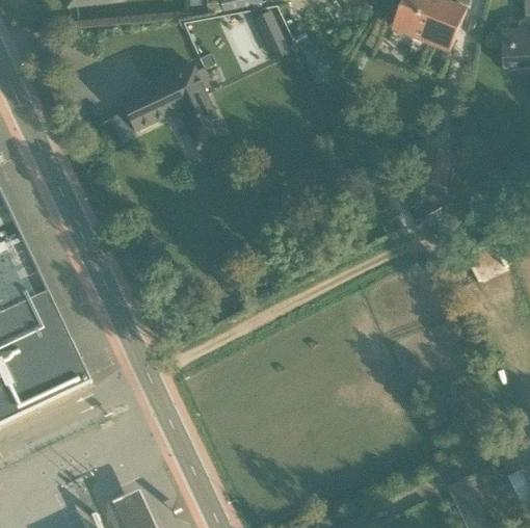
[(464,8),(443,0),(401,0),(391,28),(446,51),(464,8)]
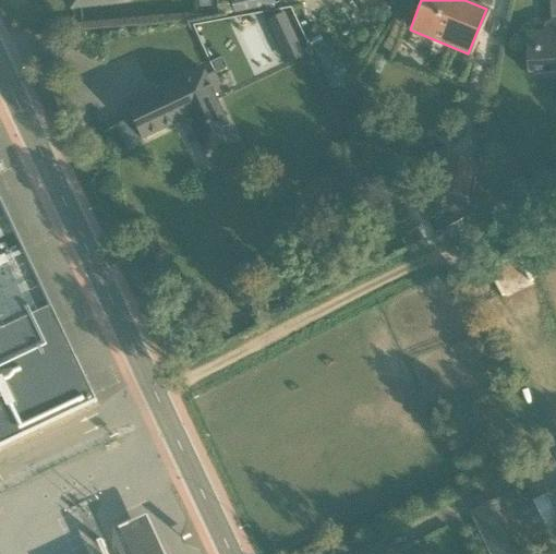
[(523,29),(526,71),(555,69),(555,0),(547,0),(548,20),(544,20),(541,24),(541,28),(523,29)]
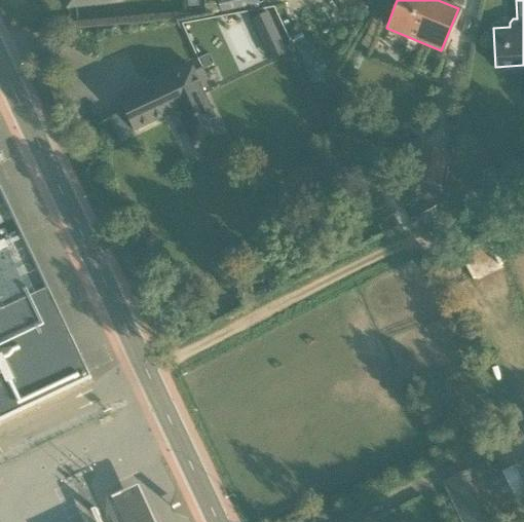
[(272,29),(265,13),(252,21),(259,35),(272,29)]
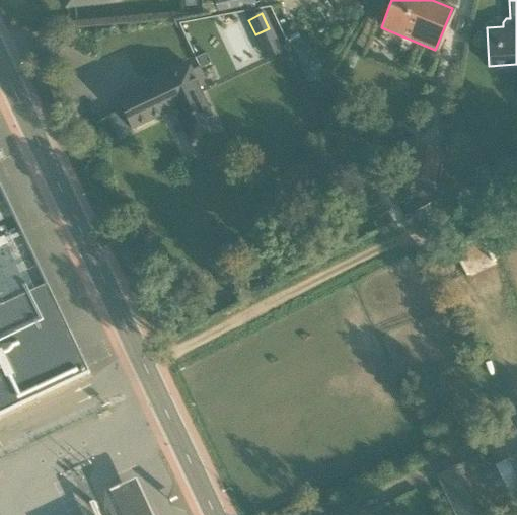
[(130,128),(171,108),(190,148),(221,134),(188,61),(115,95),(130,128)]
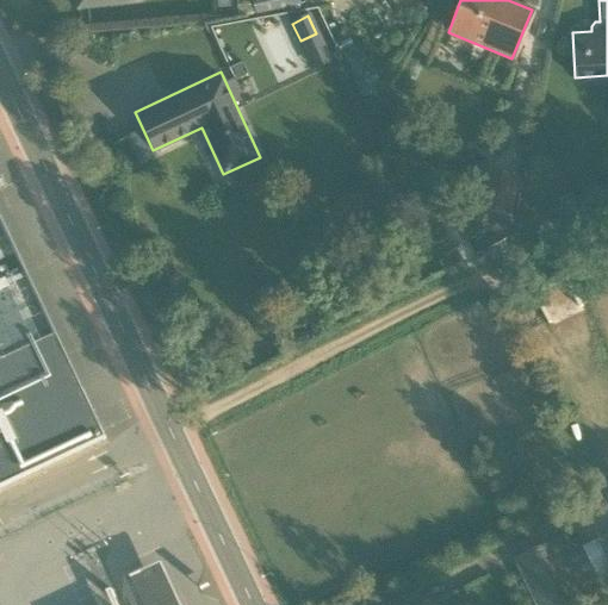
[(516,173),(486,167),(478,206),(508,212),(516,173)]
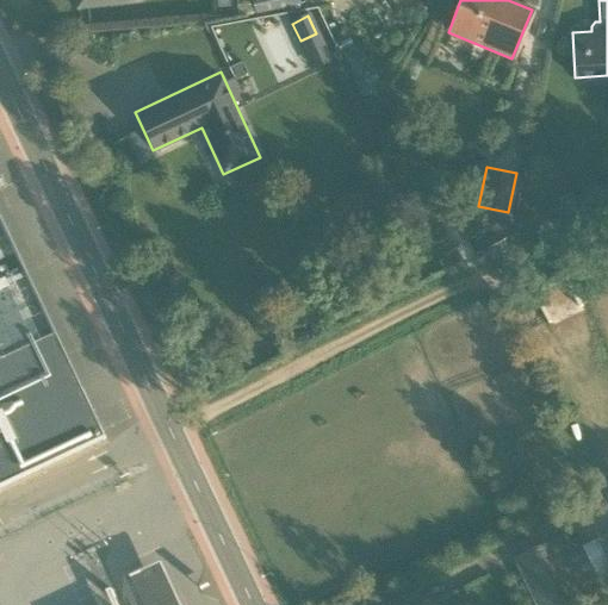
[(0,482),(103,435),(0,217),(0,482)]
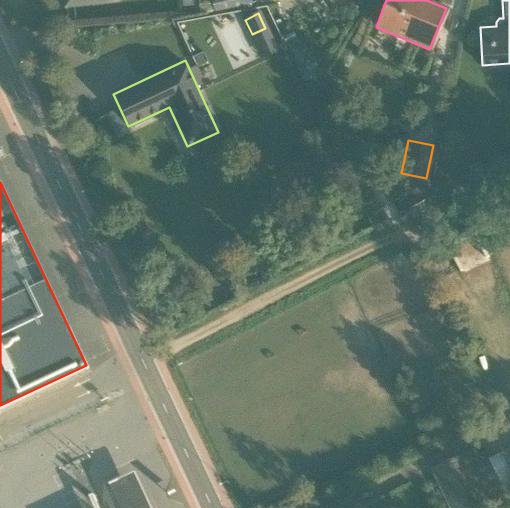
[(509,442),(485,454),(480,443),(429,466),(448,507),(466,507),(502,491),(500,487),(509,482),(509,442)]
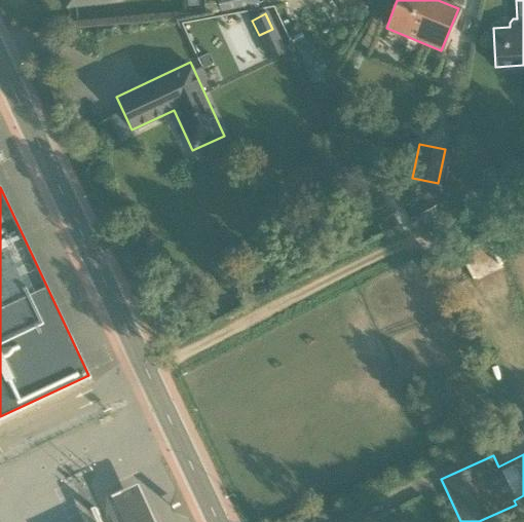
[(158,521),(137,476),(108,489),(123,521),(158,521)]
